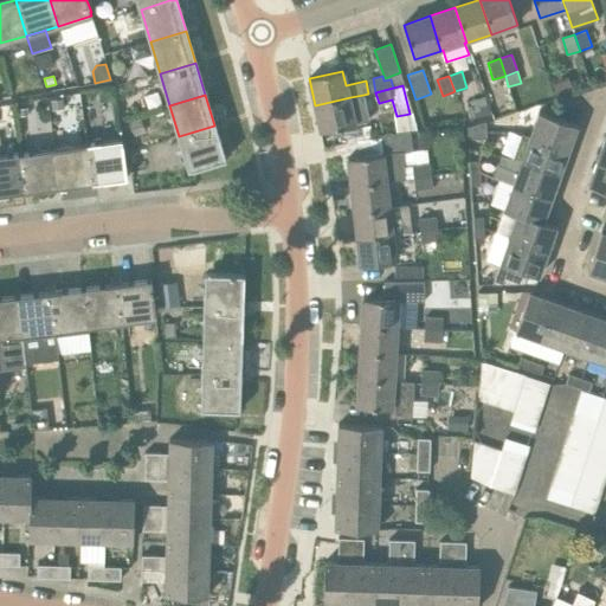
[(363,95),(350,97),(315,105),(321,131),(356,123),(369,121),(363,95)]
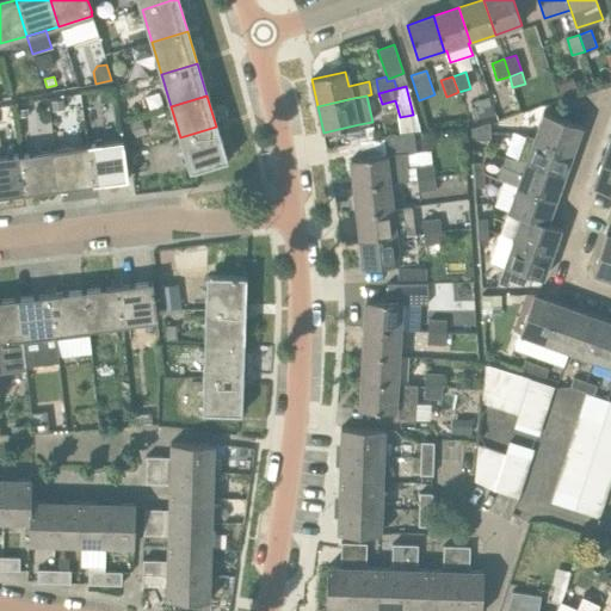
[(474,102),(479,118),(493,113),(488,97),(474,102)]
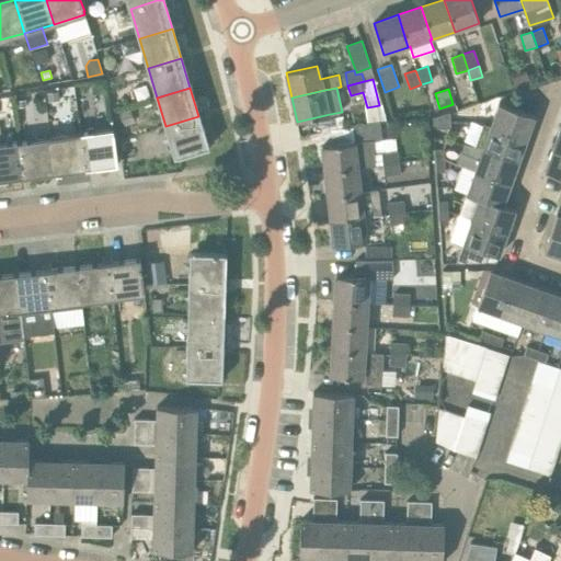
[(59,101),(58,91),(46,93),(47,102),(59,101)]
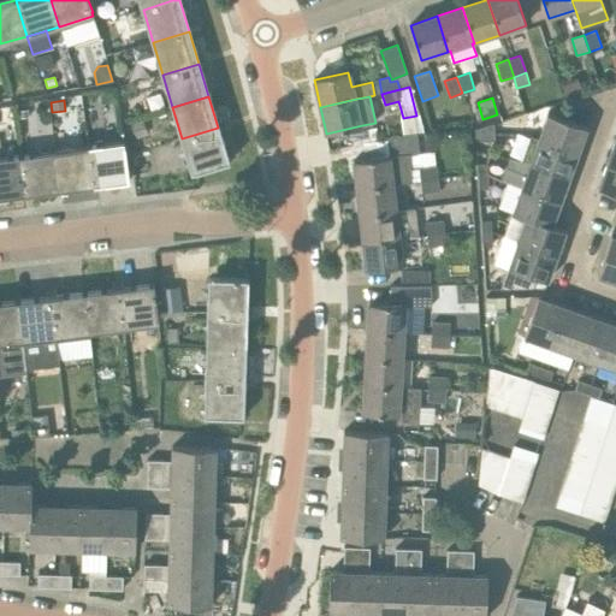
[(30,118),(28,105),(16,107),(18,119),(30,118)]
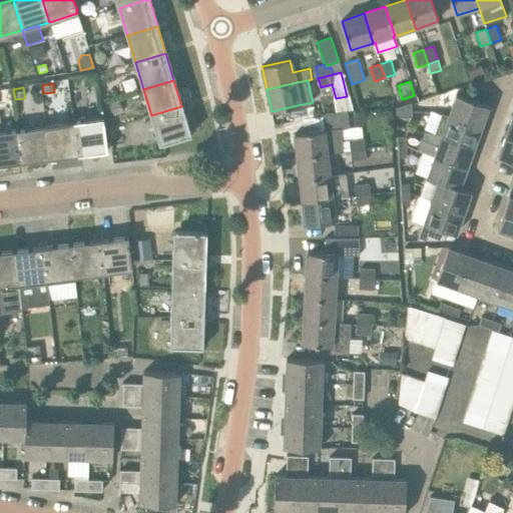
[(447,115),(481,127),(488,106),(455,94),(447,115)]
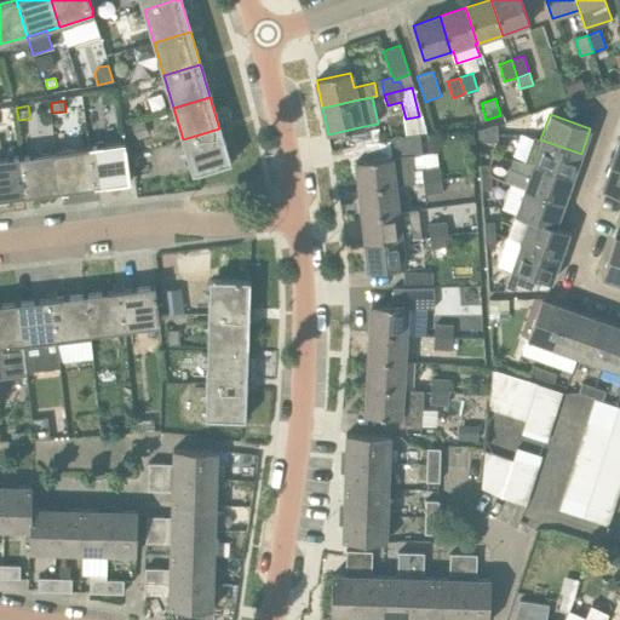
[(148,136),(145,121),(131,125),(135,139),(148,136)]
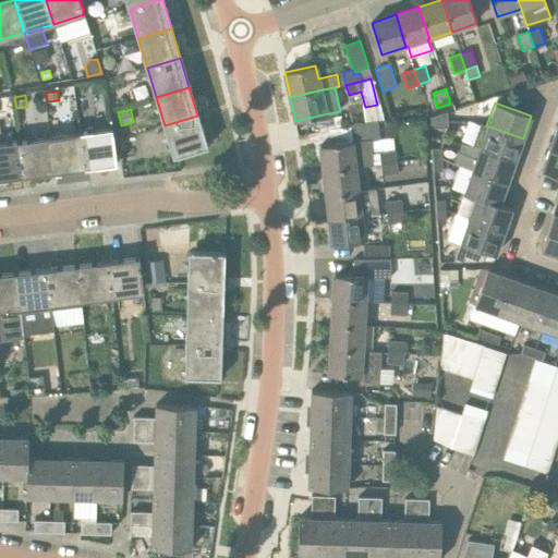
[(439,114),(440,128),(448,126),(447,112),(439,114)]
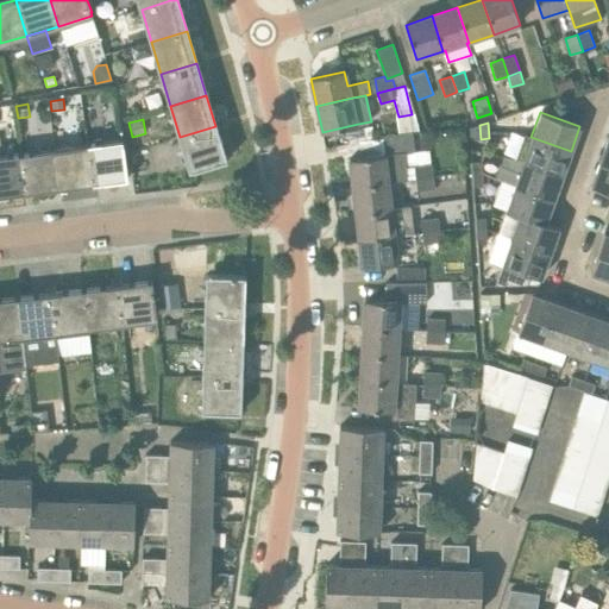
[(470,139),(481,139),(479,125),(470,127),(470,139)]
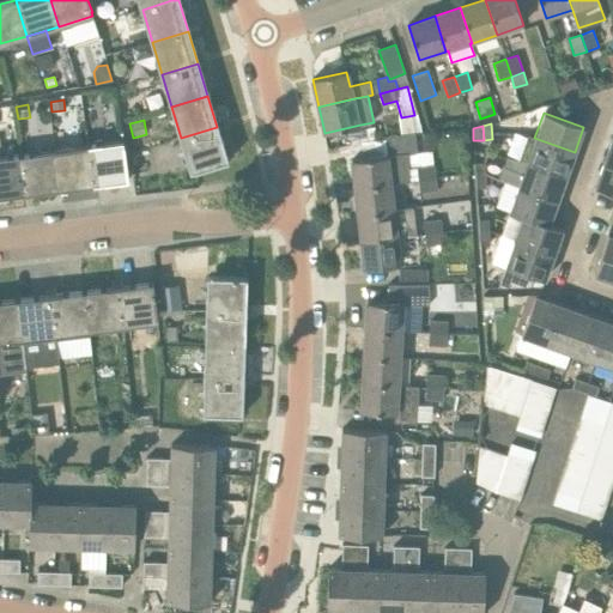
[(217,127),(181,138),(190,171),(194,170),(195,171),(229,161),(228,159),(226,159),(217,127)]
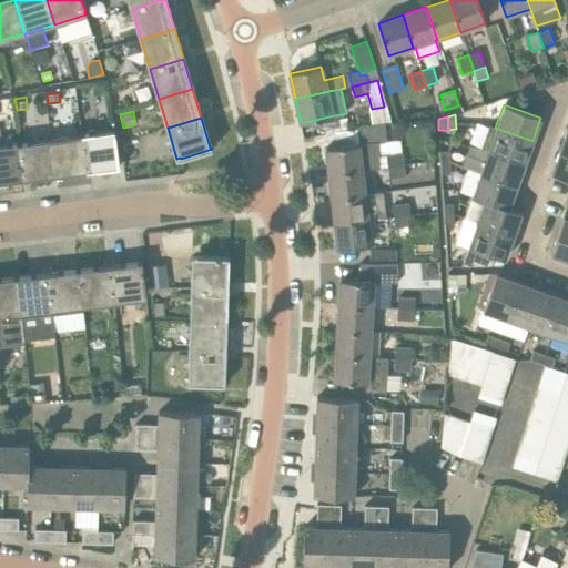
[(363,170),(387,166),(404,164),(403,152),(378,154),(377,143),(386,141),(384,123),(356,127),(358,144),(326,149),(328,173),(363,170)]
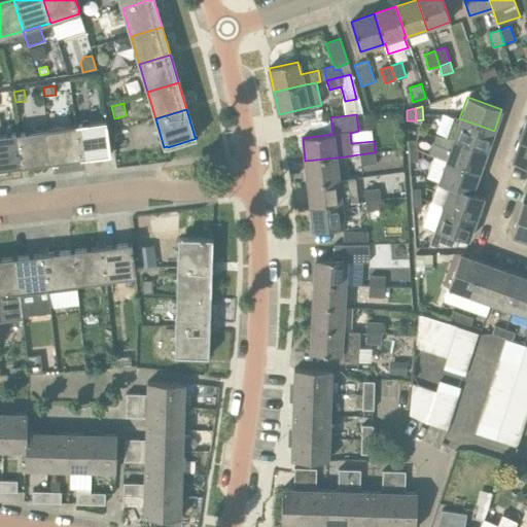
[(452,139),(487,151),(494,131),(459,118),(452,139)]
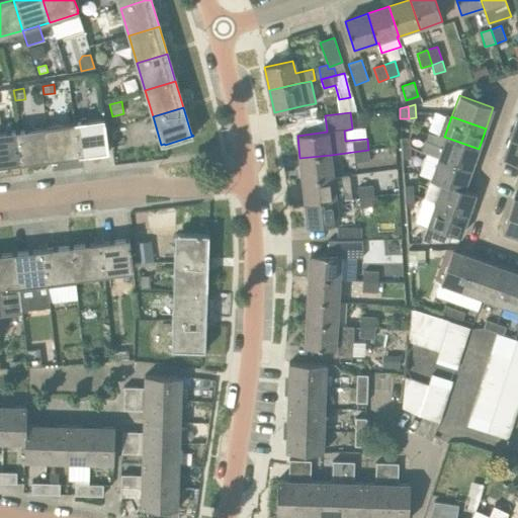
[(74,122),(79,156),(107,152),(107,153),(108,153),(104,122),(103,119),(74,122)]
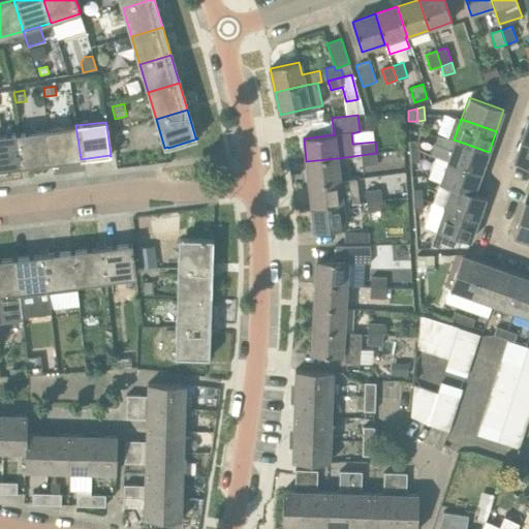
[(52,162),(81,159),(75,125),(47,129),(52,162)]
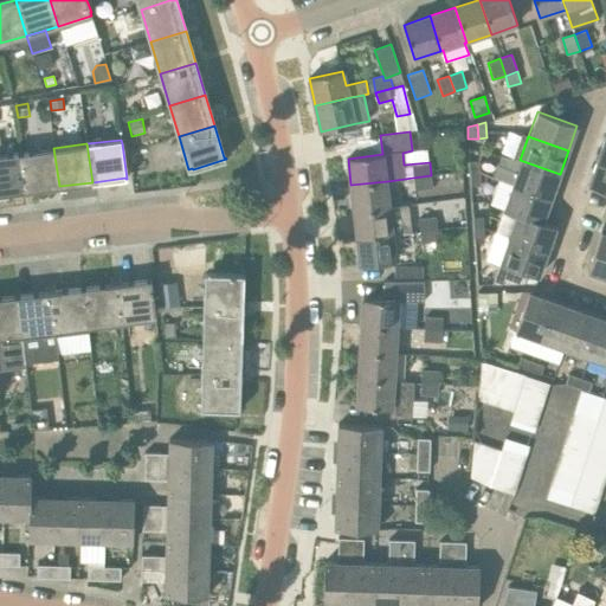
[(26,191),(59,186),(53,148),(20,152),(26,191)]
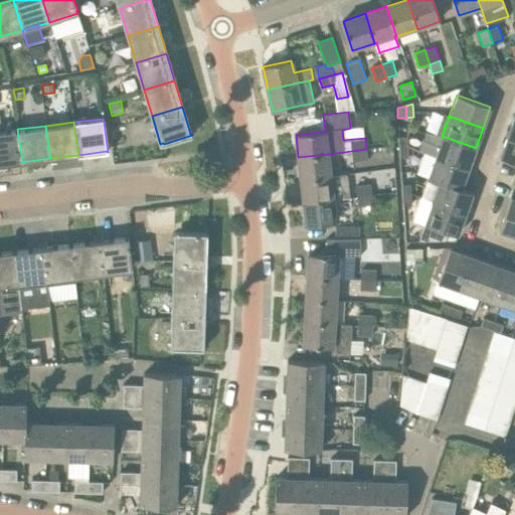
[(0,164),(22,162),(17,129),(0,131),(0,164)]
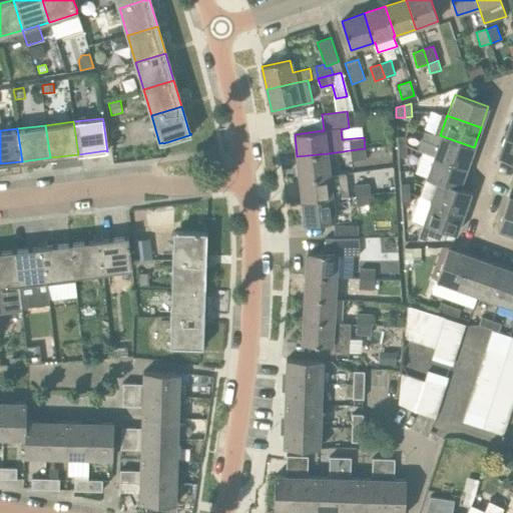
[(398,147),(406,146),(405,135),(397,136),(398,147)]
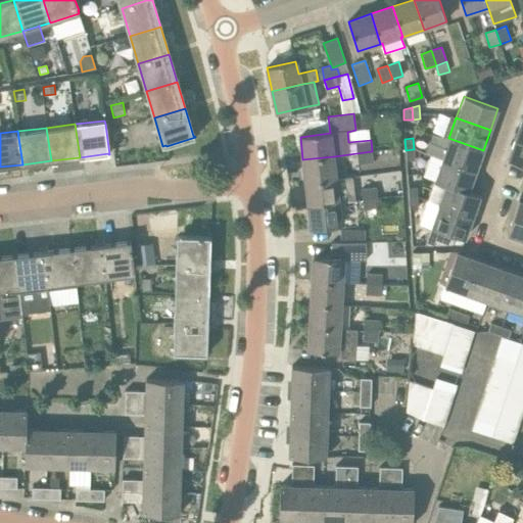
[(429,154),(442,159),(475,172),(483,150),(448,138),(445,147),(429,141),(425,152),(429,154)]
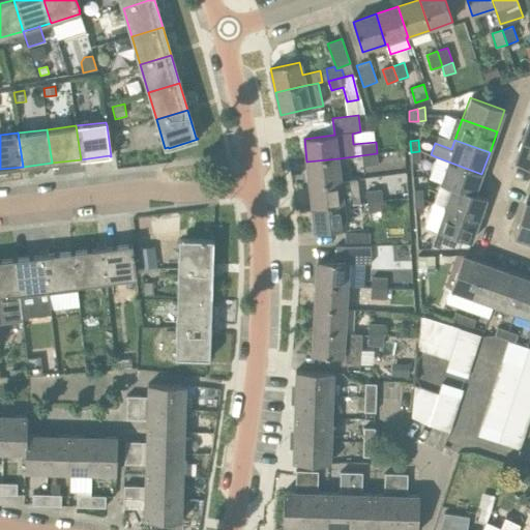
[(529,168),(529,143),(522,141),(514,163),(529,168)]
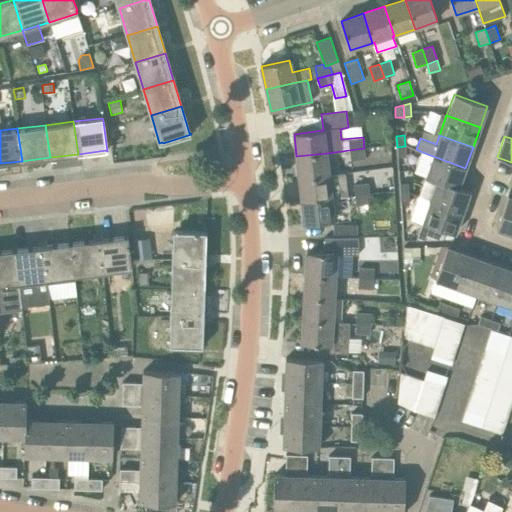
[(405,146),(397,147),(398,157),(406,156),(405,146)]
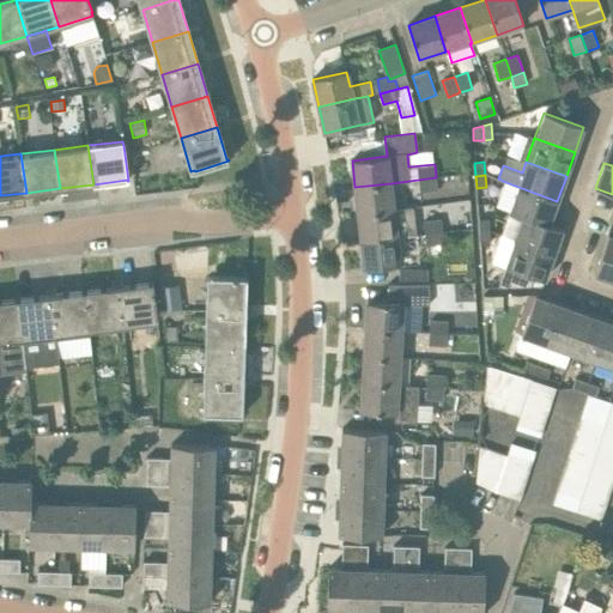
[(436,177),(418,180),(419,193),(437,190),(436,177)]
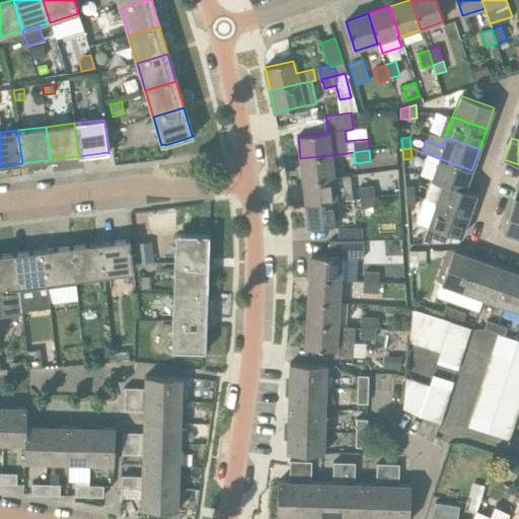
[(355,163),(354,152),(331,155),(300,158),(303,181),(335,177),(334,166),(355,163)]
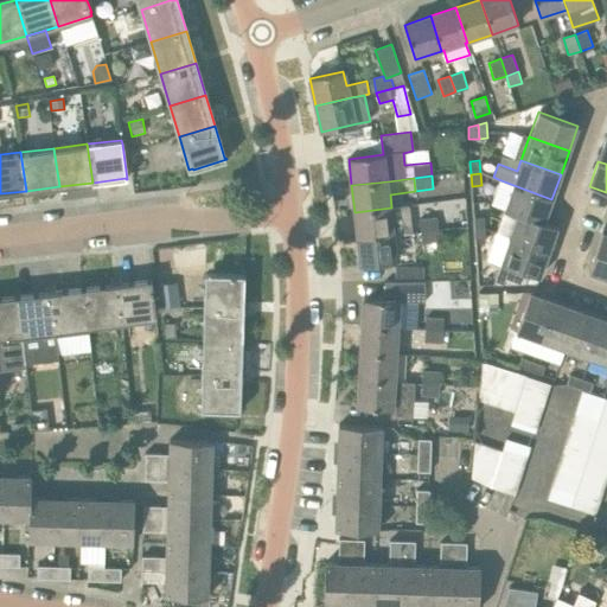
[(503,210),(516,215),(517,213),(543,223),(543,222),(551,199),(513,185),(498,179),(491,204),(504,209),(503,210)]
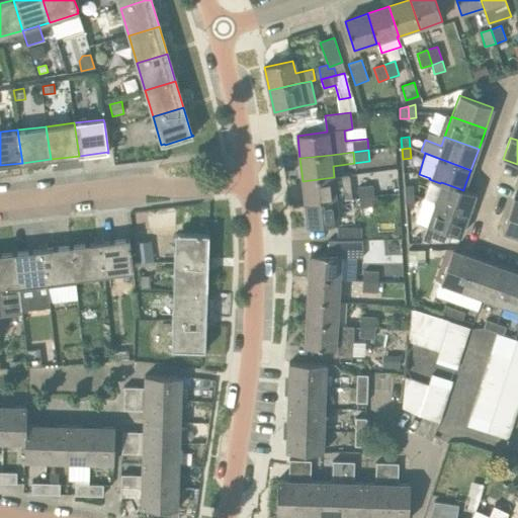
[(306,203),(337,200),(334,177),(303,181),(306,203)]
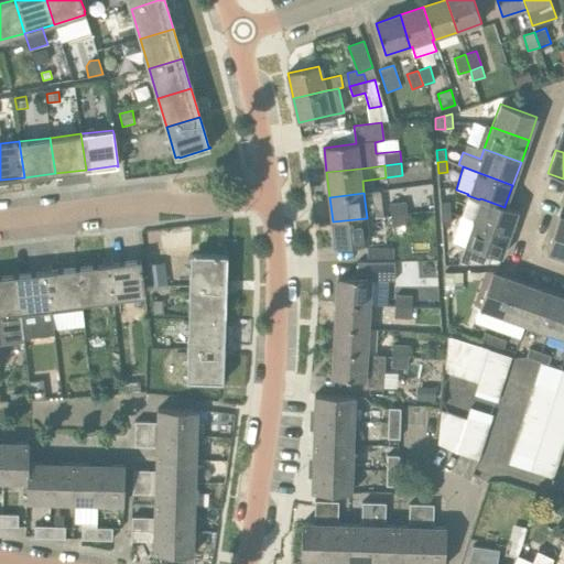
[(480,198),(479,199),(473,220),(509,235),(518,210),(505,206),(505,207),(480,198)]
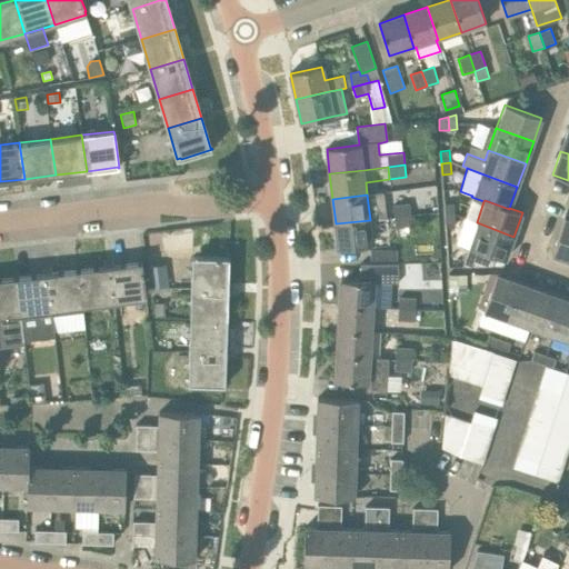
[(446,216),(453,215),(453,202),(445,203),(446,216)]
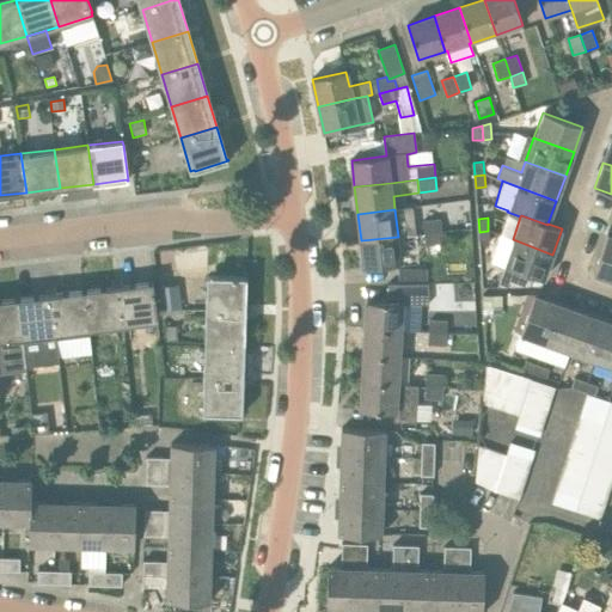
[(423,233),(441,231),(440,219),(422,220),(423,233)]
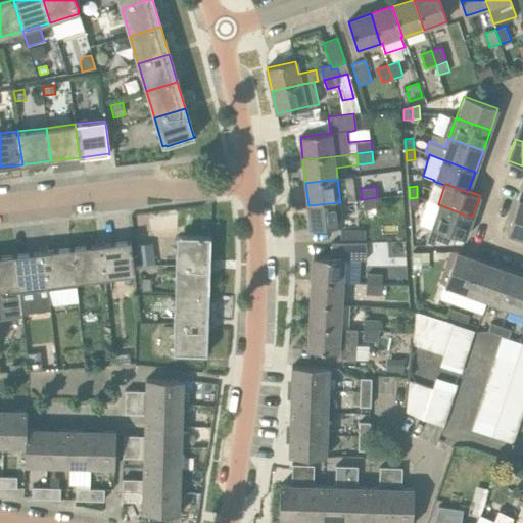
[(377,197),(362,199),(363,210),(378,208),(377,197)]
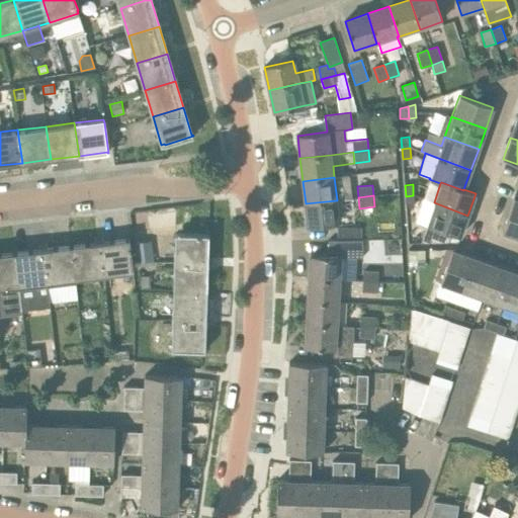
[(413,195),(406,196),(406,206),(414,206),(413,195)]
